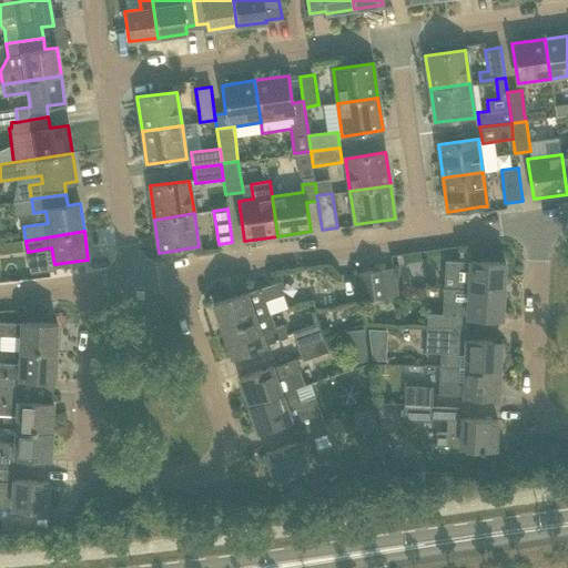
[(470,262),(444,261),(443,274),(453,275),(452,288),(504,291),(505,263),(470,261),(470,262)]
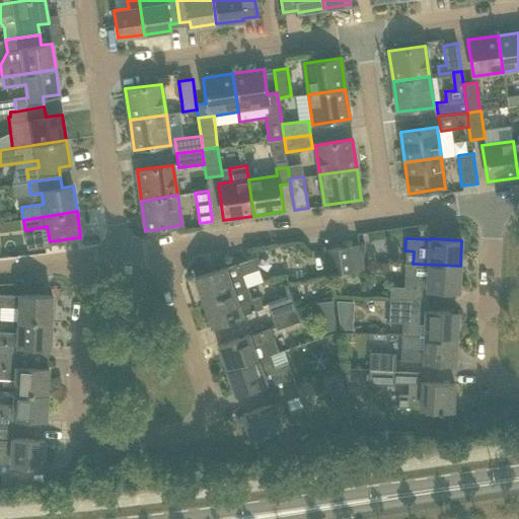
[(353,272),(349,246),(328,249),(332,275),(353,272)]
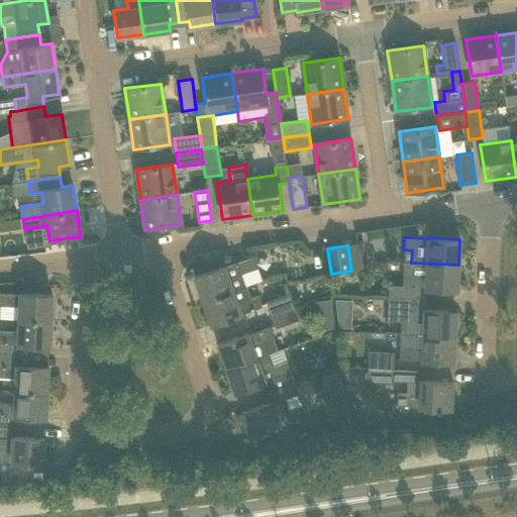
[(194,277),(202,301),(245,286),(241,275),(257,269),(253,256),(224,267),(224,266),(194,277)]
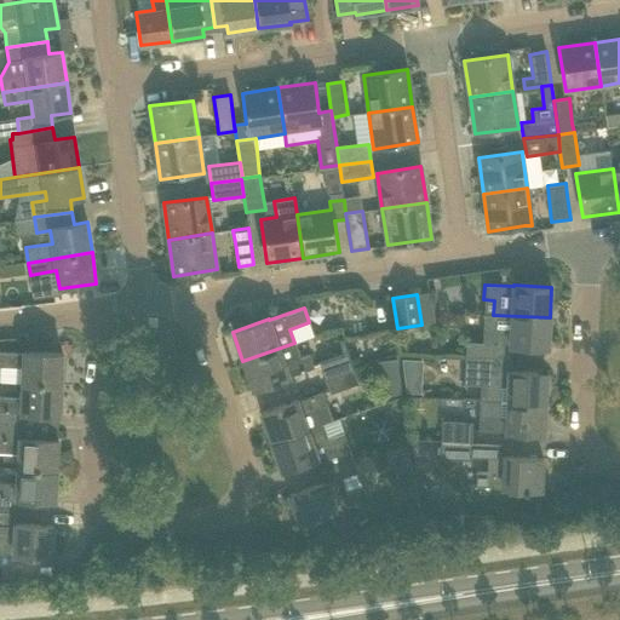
[(465,343),(465,356),(511,359),(511,346),(549,349),(550,317),(493,315),(484,315),(483,344),(465,343)]
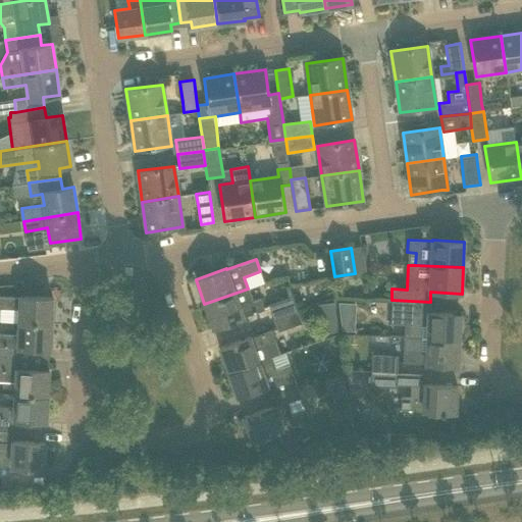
[(248,289),(204,304),(213,328),(244,318),(244,317),(264,309),(261,299),(253,301),(248,289)]
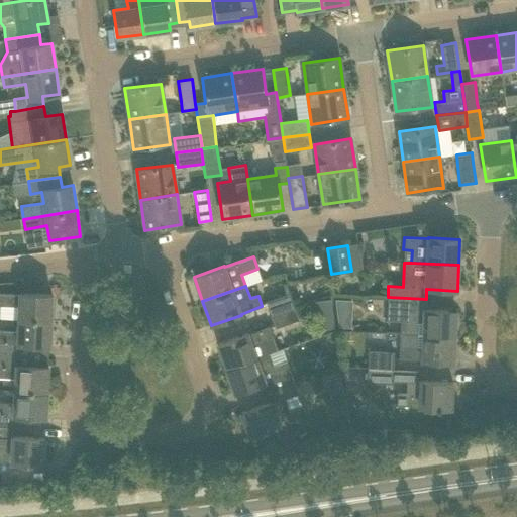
[(0,293),(0,305),(19,307),(19,319),(50,321),(52,295),(20,293),(20,294),(0,293)]
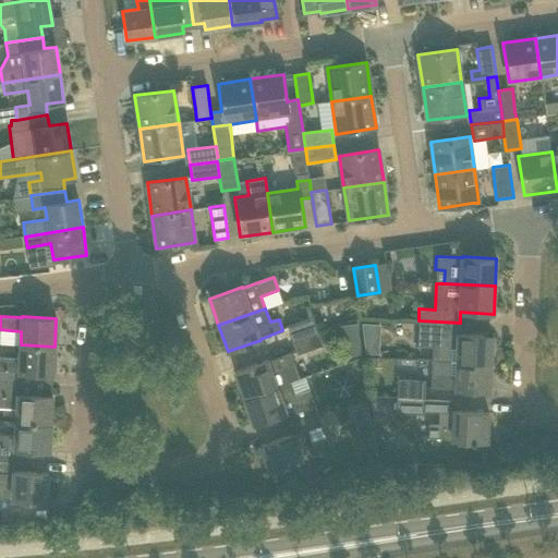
[(292,340),(317,331),(312,317),(287,326),(292,340)]
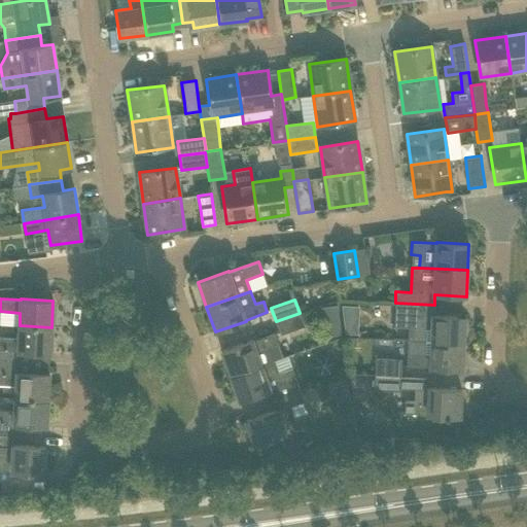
[(433,315),(434,305),(395,303),(394,326),(418,328),(417,341),(463,343),(465,317),(433,315)]
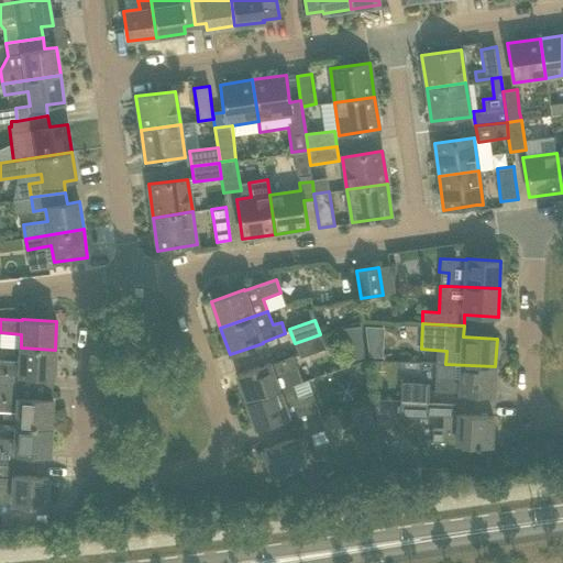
[(382,356),(382,324),(346,324),(345,355),(382,356)]
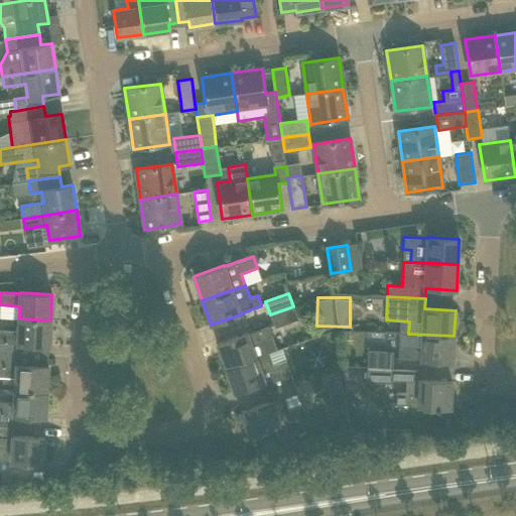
[(293,306),(270,314),(275,328),(298,319),(293,306)]
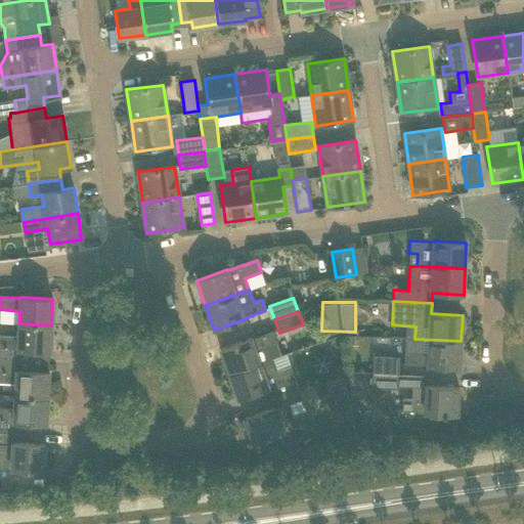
[(50,351),(51,325),(19,323),(18,337),(0,336),(0,360),(17,361),(18,350),(50,351)]
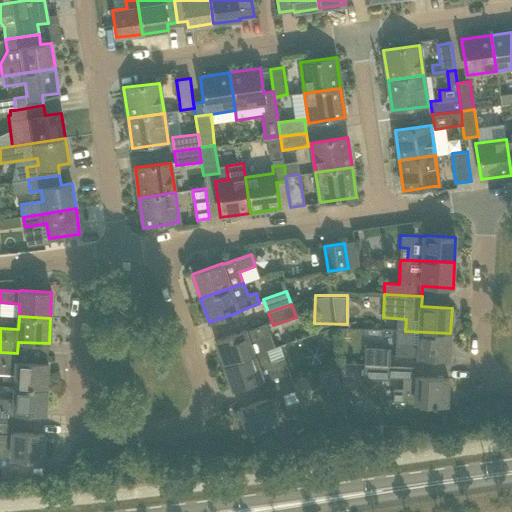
[(215,341),(224,365),(265,350),(261,339),(271,336),(267,324),(246,332),(245,330),(215,341)]
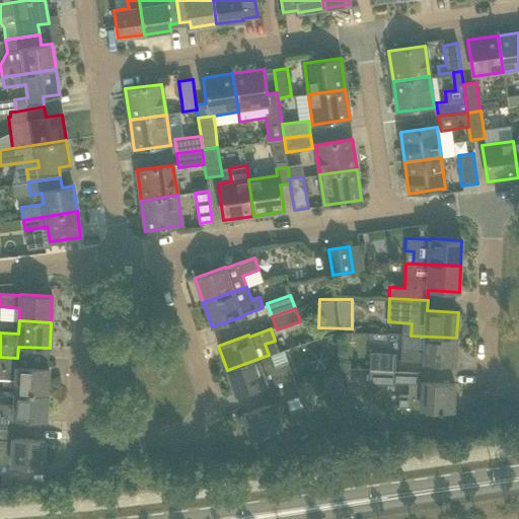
[(455,364),(456,338),(411,336),(402,336),(400,361),(424,362),(424,363),(455,364)]
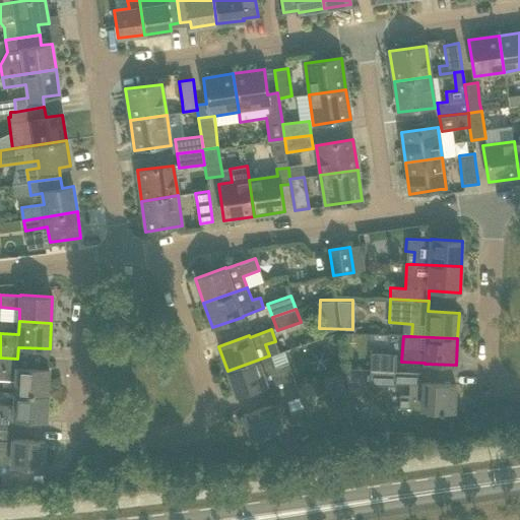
[(398,371),(398,356),(370,354),(369,370),(398,371)]
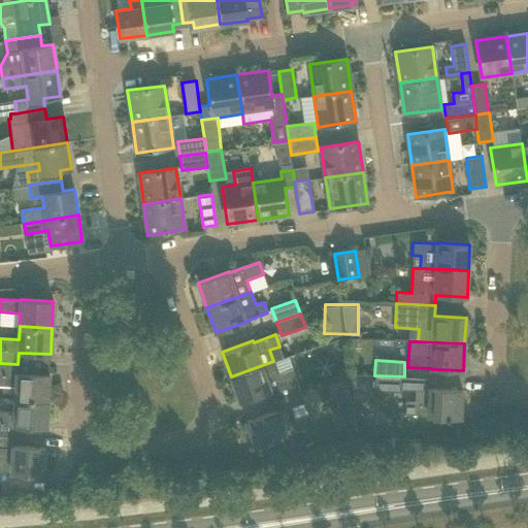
[(278,373),(273,361),(231,376),(239,401),(269,391),(273,401),(301,391),(293,368),(278,373)]
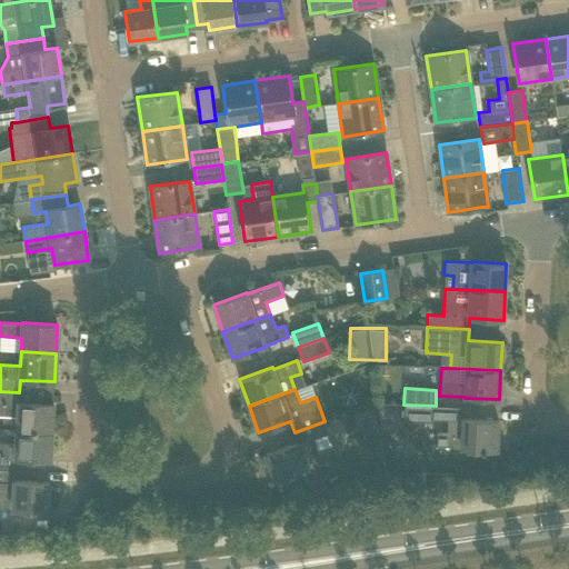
[(0,415),(18,417),(17,430),(52,431),(53,403),(19,401),(19,392),(0,391),(0,415)]
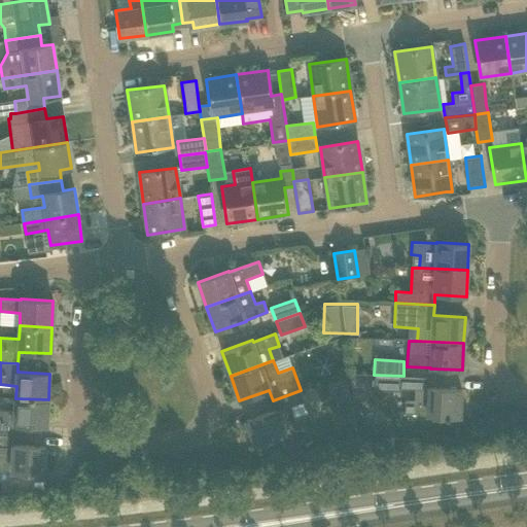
[(374,389),(402,391),(403,376),(374,375),(374,389)]
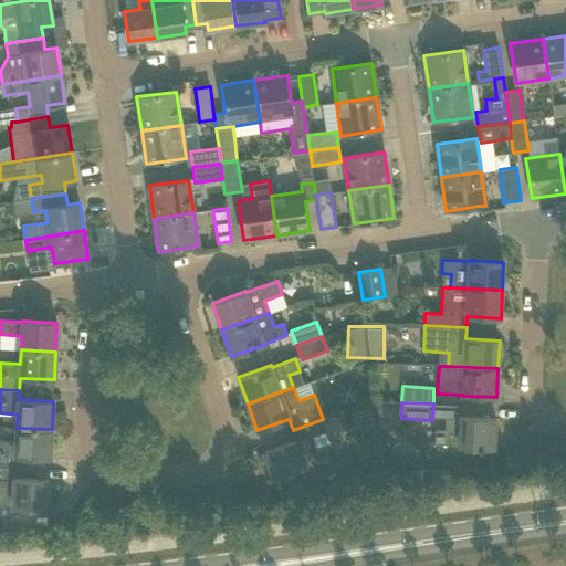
[(448,417),(447,431),(435,431),(433,443),(460,444),(460,446),(494,448),(495,419),(461,416),(461,418),(448,417)]
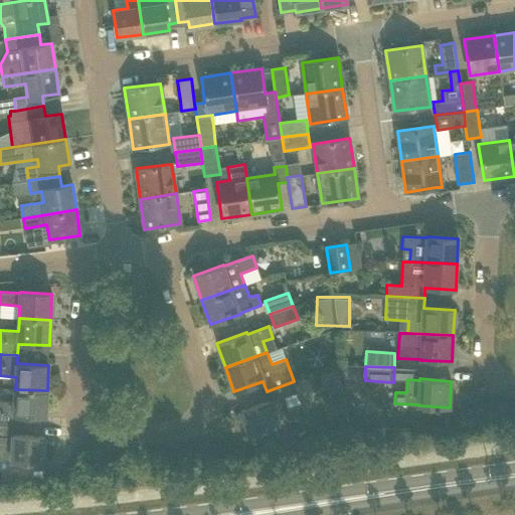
[(297,392),(294,381),(267,391),(270,400),(240,410),(249,435),(269,428),(279,425),(279,424),(300,416),(296,405),(287,408),(283,397),(296,392),(297,392)]
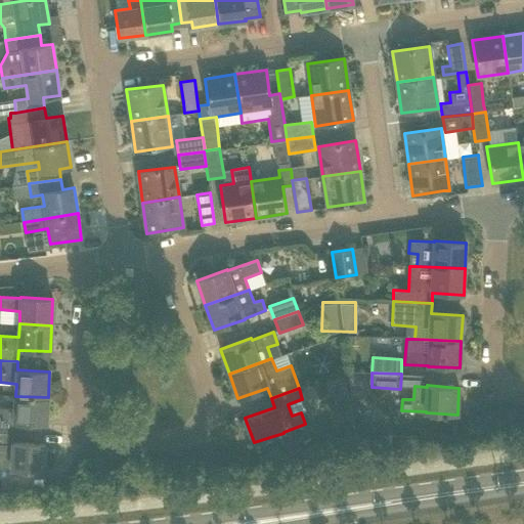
[(46,424),(48,397),(15,396),(14,409),(0,408),(0,432),(13,433),(14,423),(46,424)]
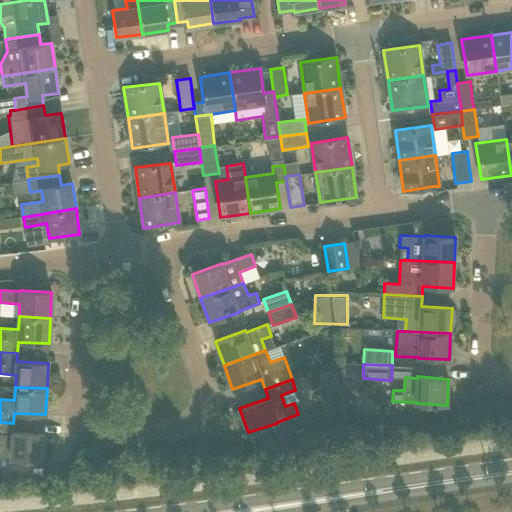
[(326,419),(334,429),(346,419),(338,410),(326,419)]
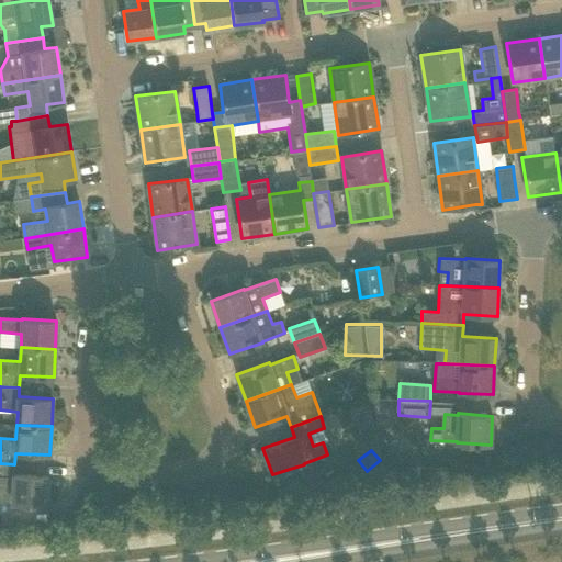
[(47,505),(48,476),(14,475),(14,464),(0,463),(0,502),(12,503),(12,504),(47,505)]
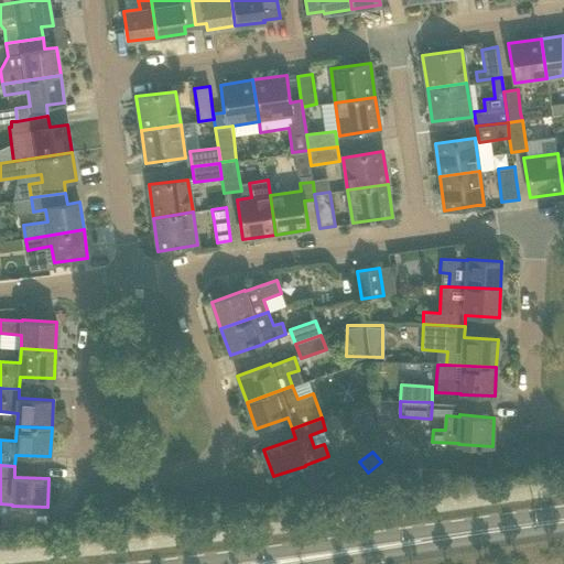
[(299,481),(294,469),(273,476),(278,489),(299,481)]
